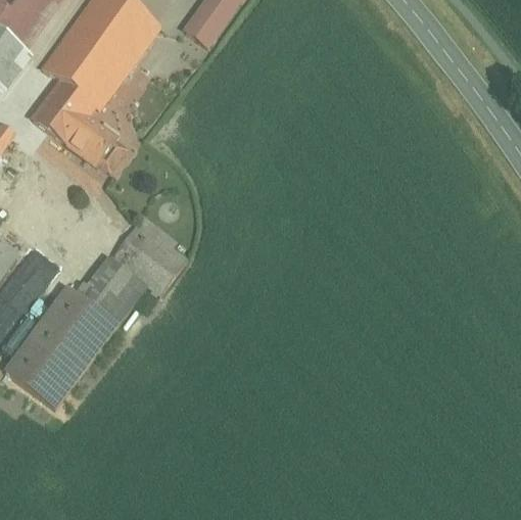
[(26,49),(60,0),(0,0),(0,85),(0,86),(9,92),(35,55),(26,49)]
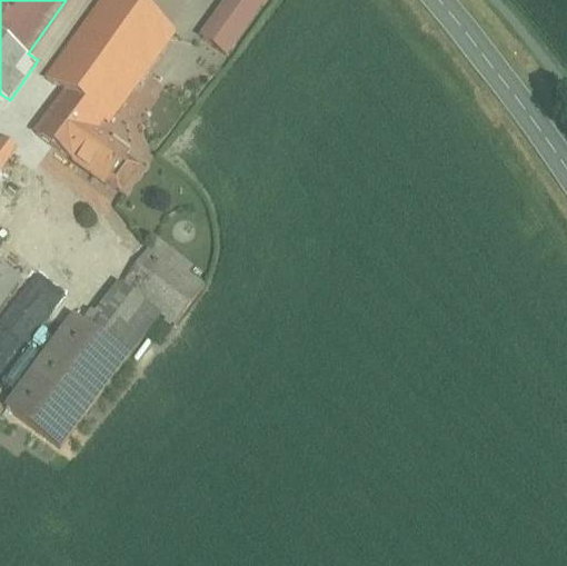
[(175,23),(142,0),(92,0),(42,69),(68,88),(36,132),(110,186),(133,154),(99,127),(175,23)]
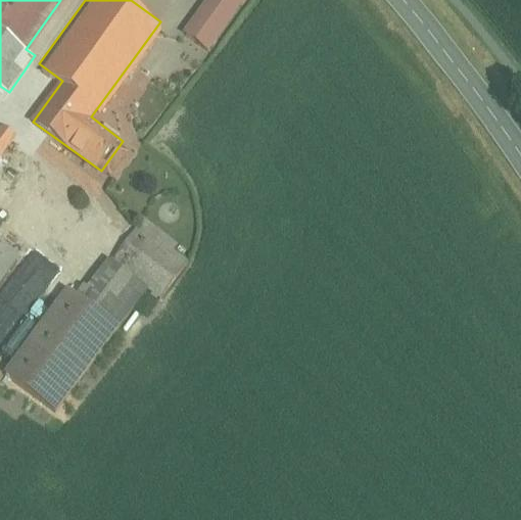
[(202,0),(181,31),(207,49),(243,0),(202,0)]
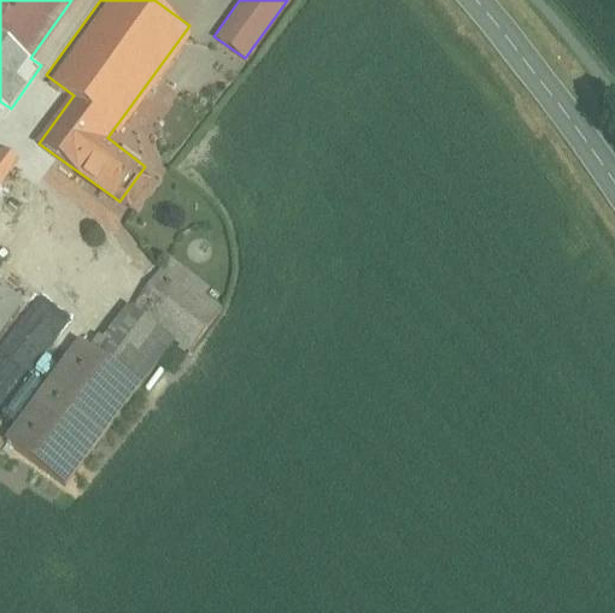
[(22,157),(1,141),(0,143),(0,183),(22,157)]
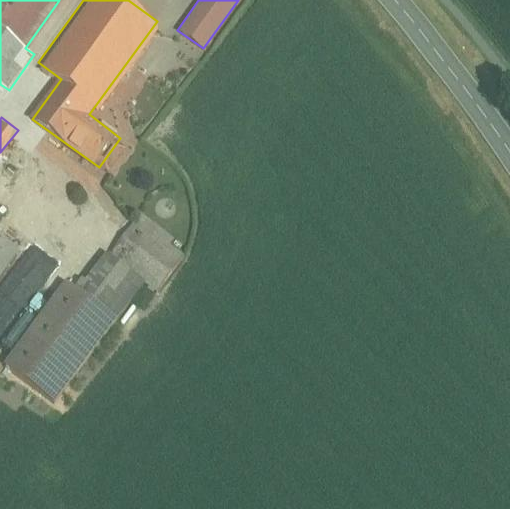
[(109,252),(142,277),(145,274),(159,284),(184,250),(170,240),(174,235),(140,210),(109,252)]
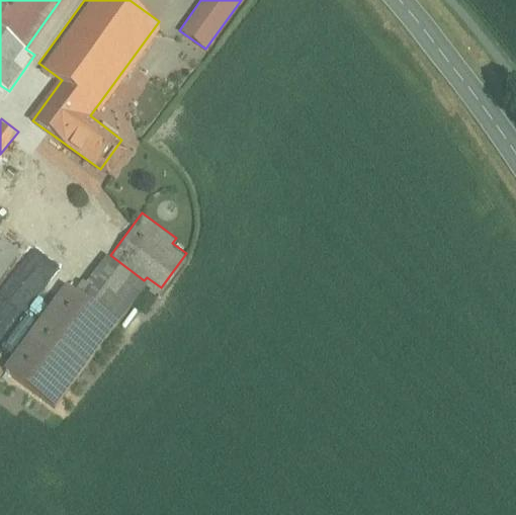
[(0,284),(23,253),(0,235),(0,284)]
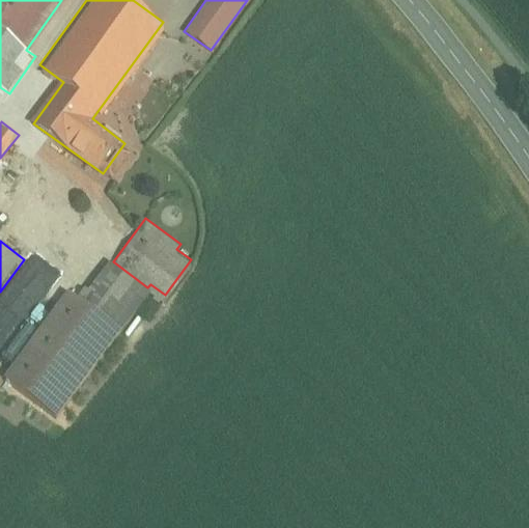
[(79,296),(122,328),(150,290),(147,287),(113,261),(111,260),(88,289),(85,287),(79,296)]
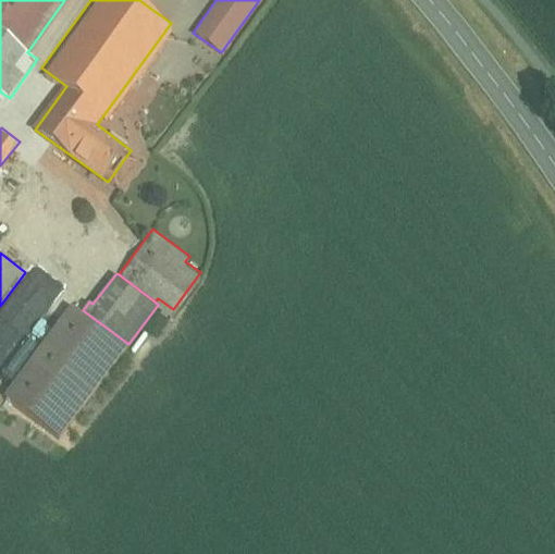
[(0,396),(61,442),(132,347),(128,344),(83,310),(71,302),(42,340),(10,384),(0,396)]
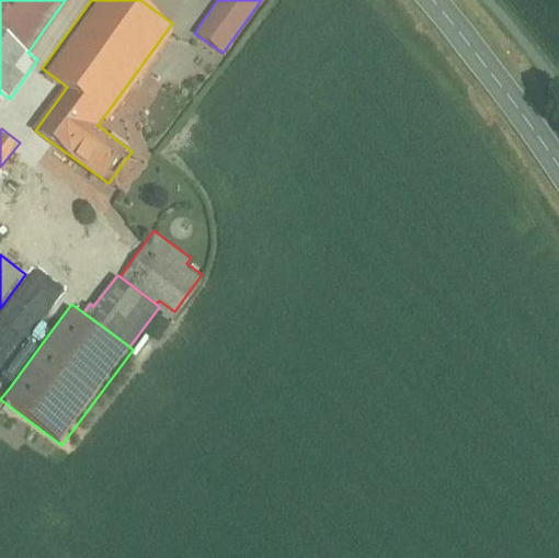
[(0,378),(10,387),(43,342),(0,309),(0,378)]
